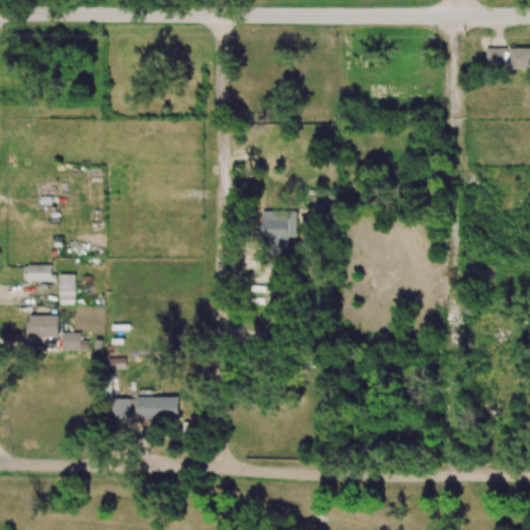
[(529,67),(529,48),(487,49),(487,67),(529,67)]
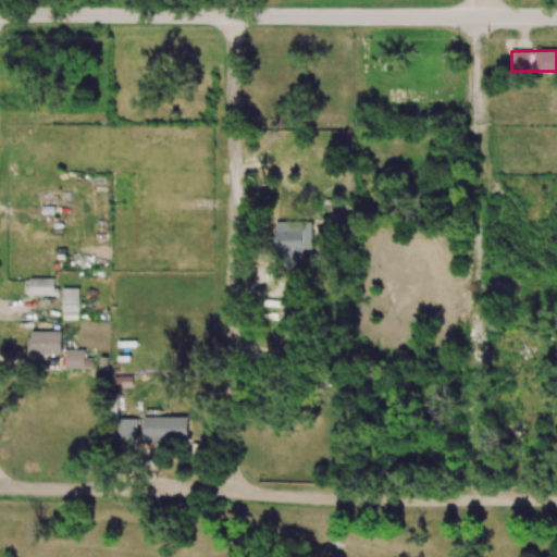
[(302,230),(277,231),(277,250),(304,250),(302,230)]
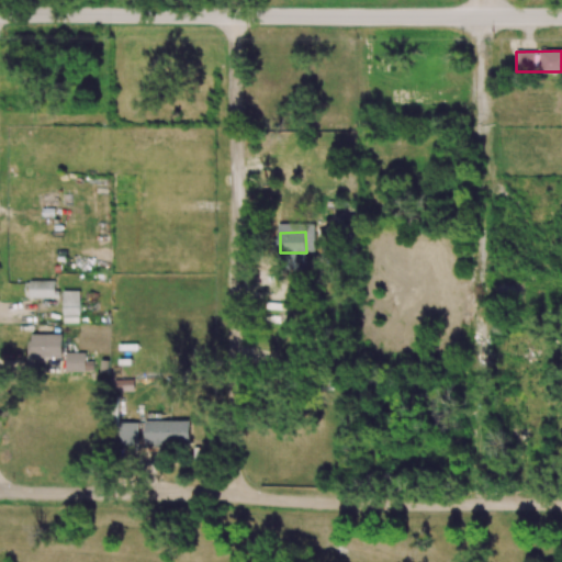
[(57,281),(25,281),(25,298),(57,298),(57,281)]
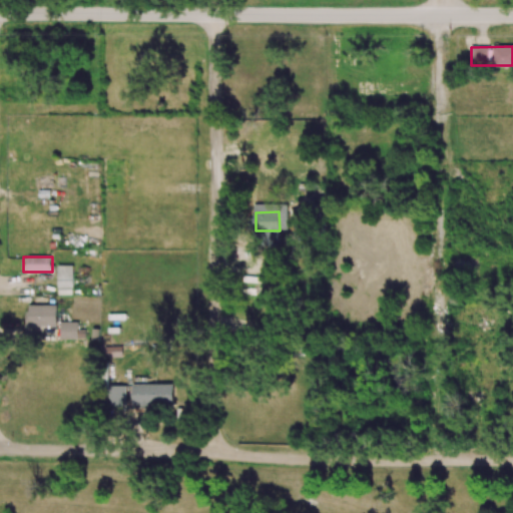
[(73,266),(58,265),(57,288),(72,289),(73,266)]
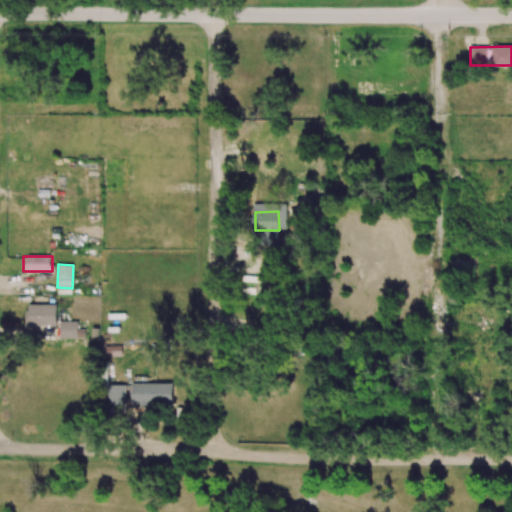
[(27,325),(57,325),(57,304),(27,304),(27,325)]
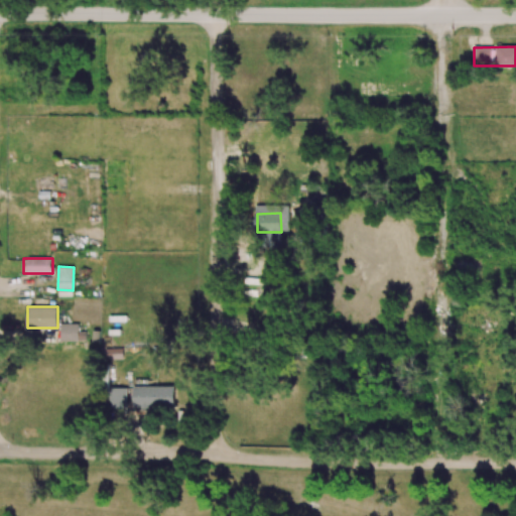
[(79,325),(60,325),(60,342),(86,341),(86,332),(79,332),(79,325)]
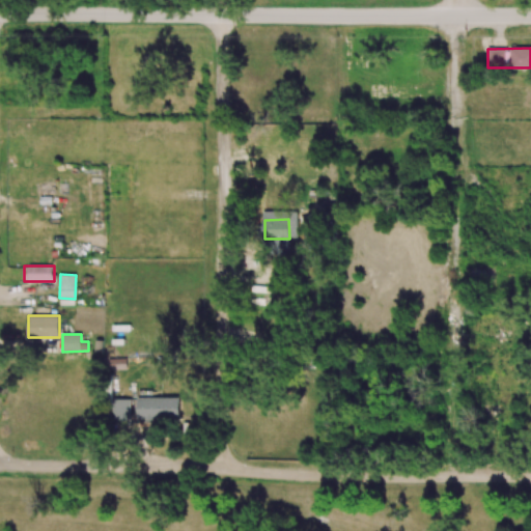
[(137,398),(138,419),(179,418),(179,397),(137,398)]
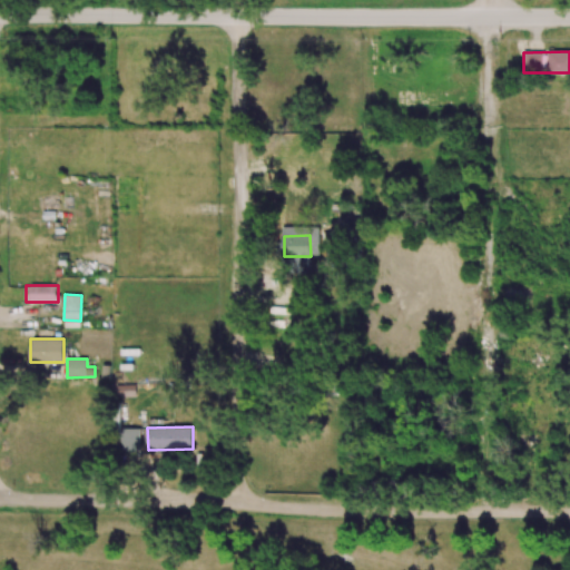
[(121,452),(139,452),(139,429),(121,429),(121,452)]
